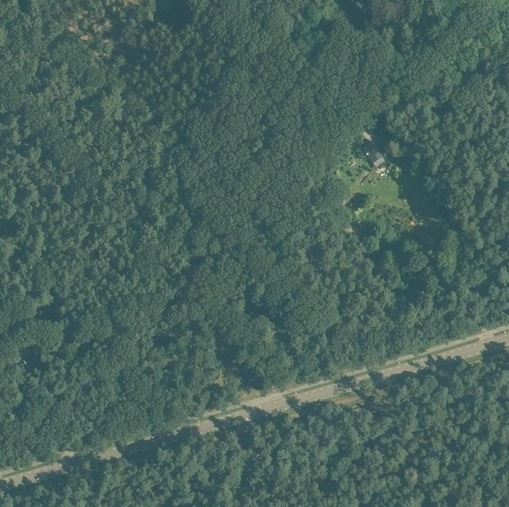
[(172,0),(170,0),(167,4),(175,11),(179,6),(172,0)]
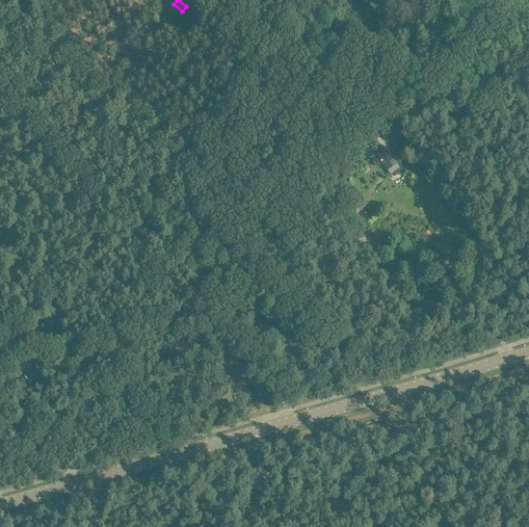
[(498,97),(488,86),(487,88),(486,86),(483,89),(494,101),(498,97)]
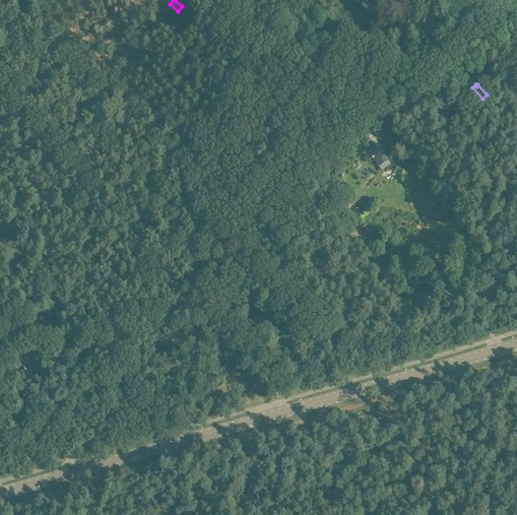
[(376,163),(376,164),(377,163),(381,170),(390,164),(381,149),(372,155),(376,163)]
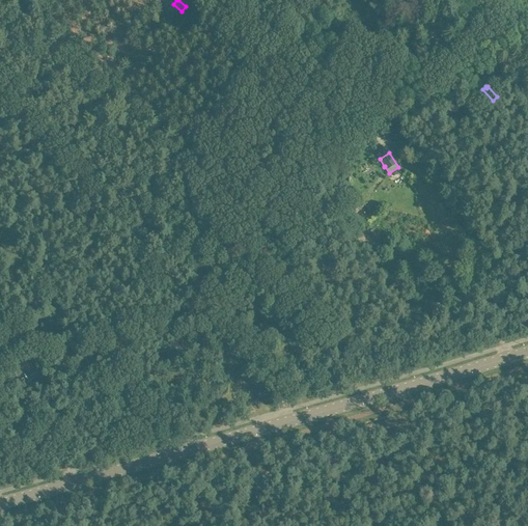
[(480,153),(473,157),(475,162),(474,162),(475,163),(476,163),(478,166),(473,169),(476,173),(493,164),(491,160),(485,162),(480,153)]
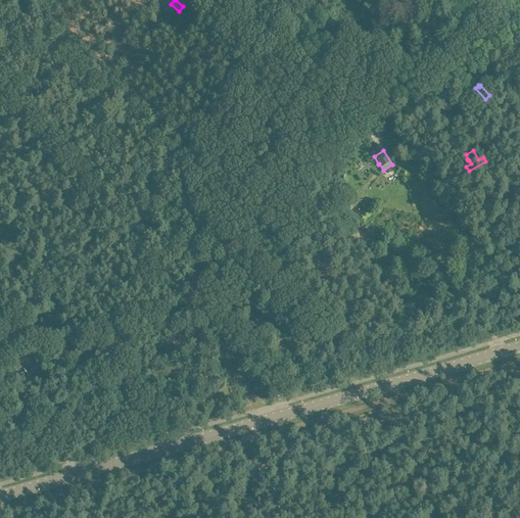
[(344,193),(336,194),(337,203),(345,202),(344,193)]
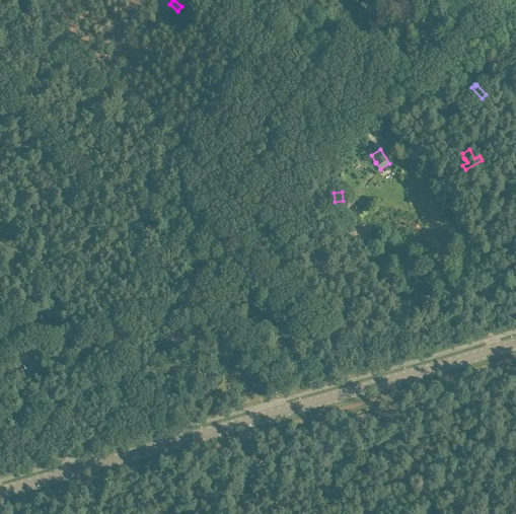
[(207,247),(214,240),(206,231),(199,238),(207,247)]
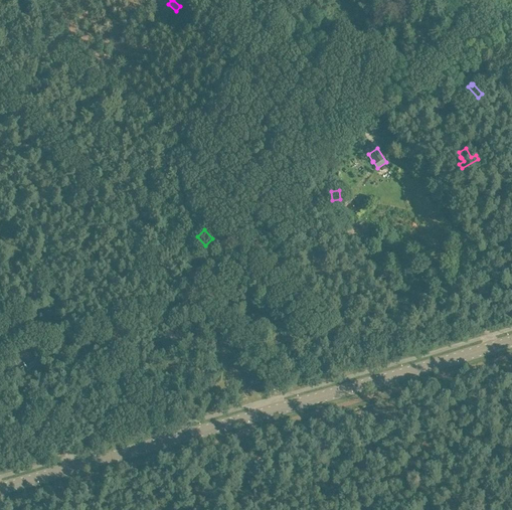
[(249,315),(256,323),(267,314),(262,307),(249,315)]
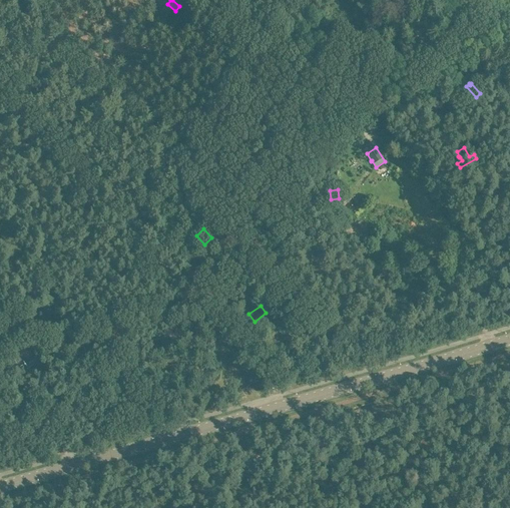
[(154,332),(160,329),(156,322),(149,325),(154,332)]
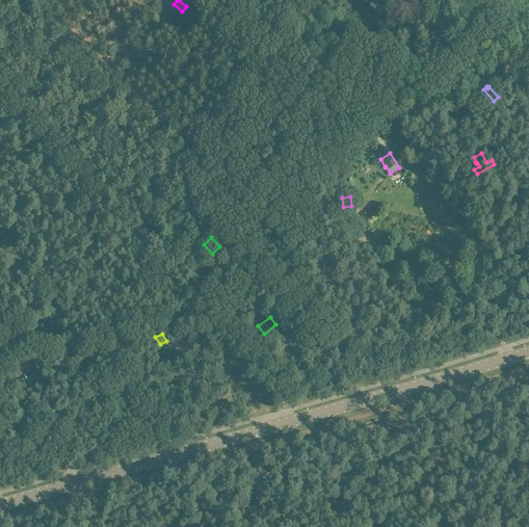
[(46,368),(40,371),(46,383),(51,379),(46,368)]
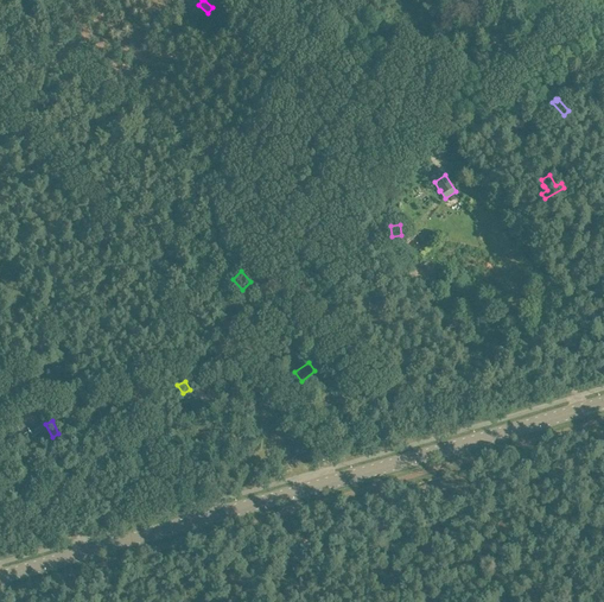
[(46,428),(31,436),(36,444),(51,436),(46,428)]
